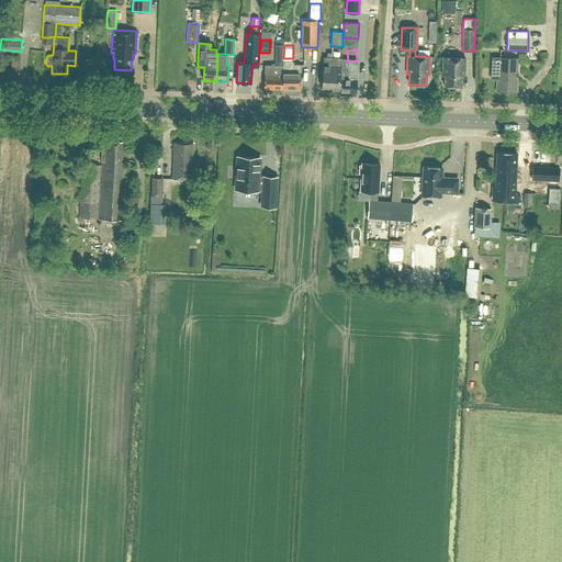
[(339,92),(341,67),(340,67),(341,58),(332,57),(332,53),(327,53),(326,57),(324,57),(323,66),(322,88),(339,89),(339,92)]
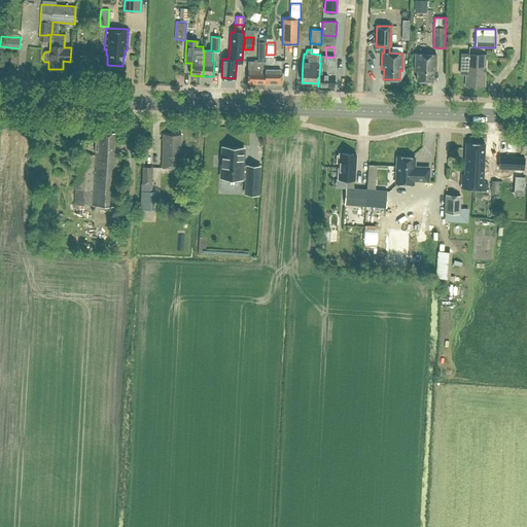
[(417,80),(432,80),(433,71),(435,71),(436,55),(415,54),(415,70),(417,70),(417,80)]
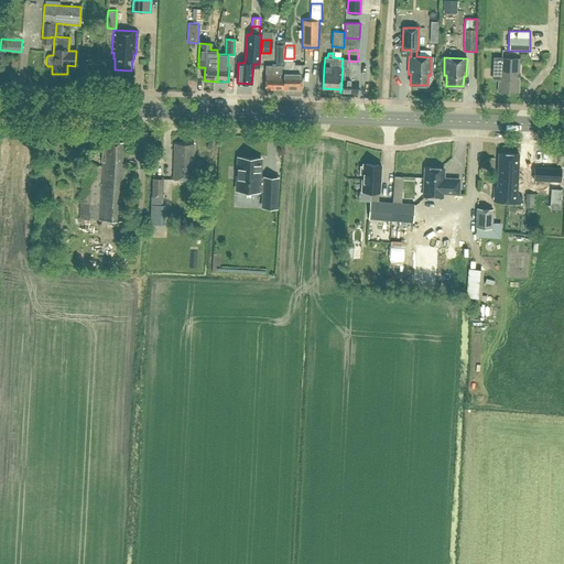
[(520,58),(499,57),(494,57),(491,79),(498,80),(497,91),(518,93),(520,58)]
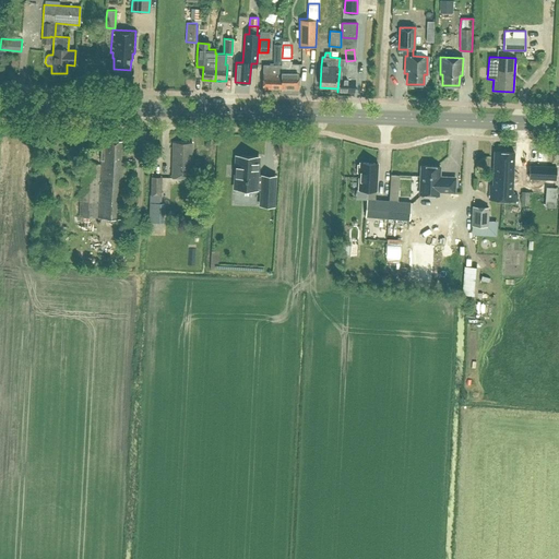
[(282,60),(282,66),(281,66),(280,88),(297,90),(298,63),(292,63),(292,60),(282,60)]
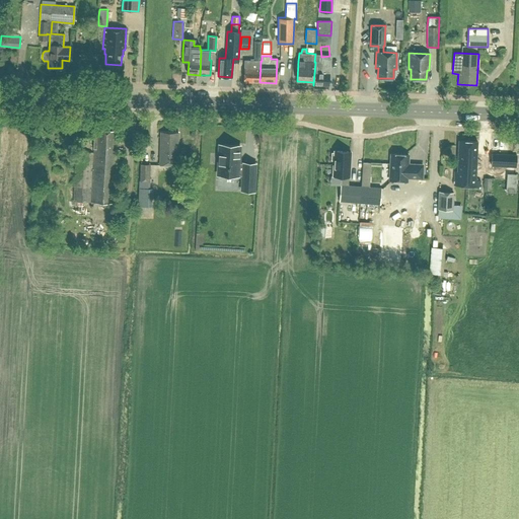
[(315,62),(313,85),(328,85),(330,60),(322,59),(322,62),(315,62)]
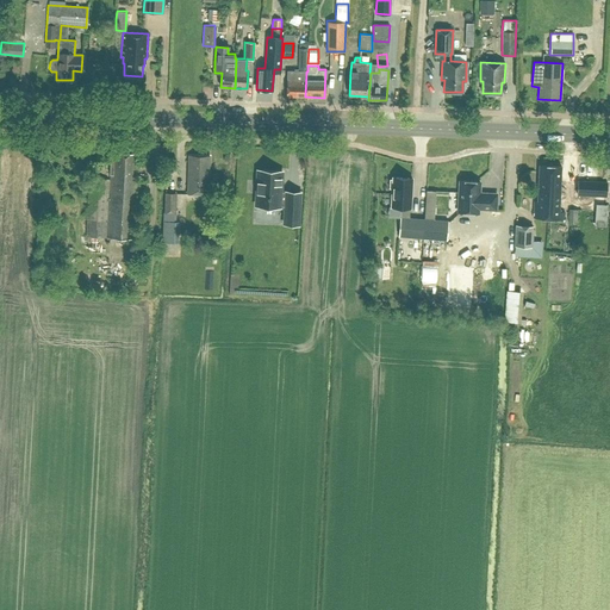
[(305,97),(306,72),(287,70),(286,97),(305,97)]
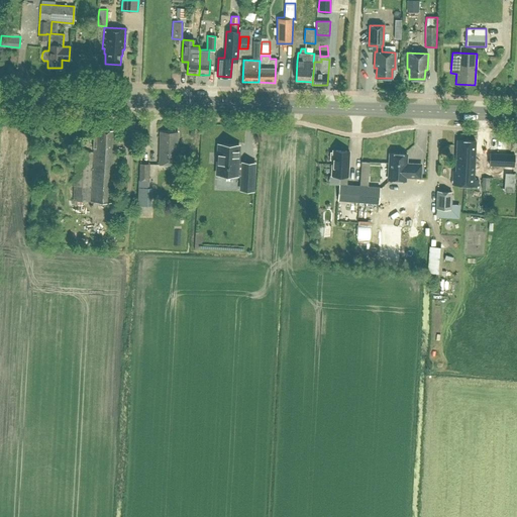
[(116,130),(93,129),(92,151),(75,150),(73,201),(114,202),(116,147),(115,147),(116,130)]
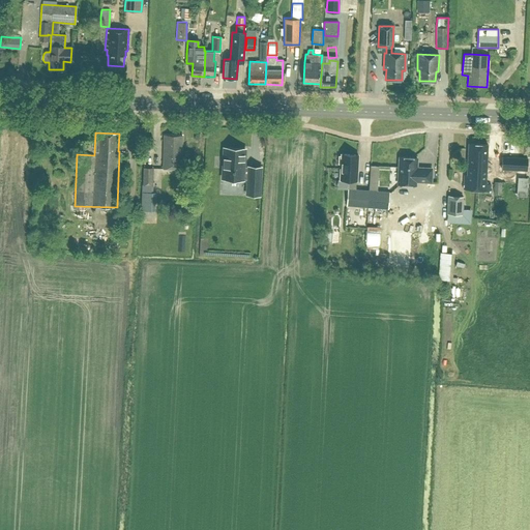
[(164,135),(163,169),(181,169),(182,136),(164,135)]
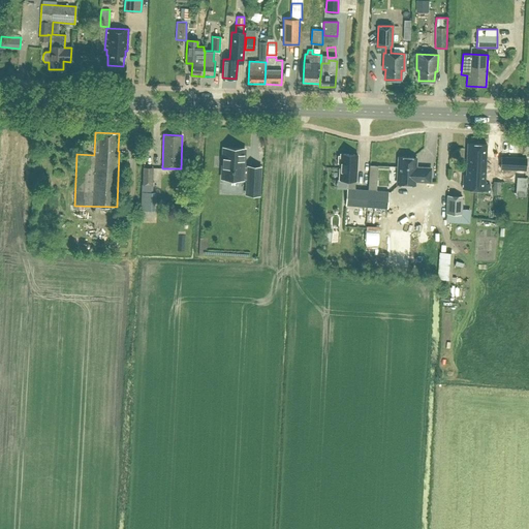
[(476,158),(476,144),(468,144),(467,175),(463,175),(462,189),(475,189),(476,158)]
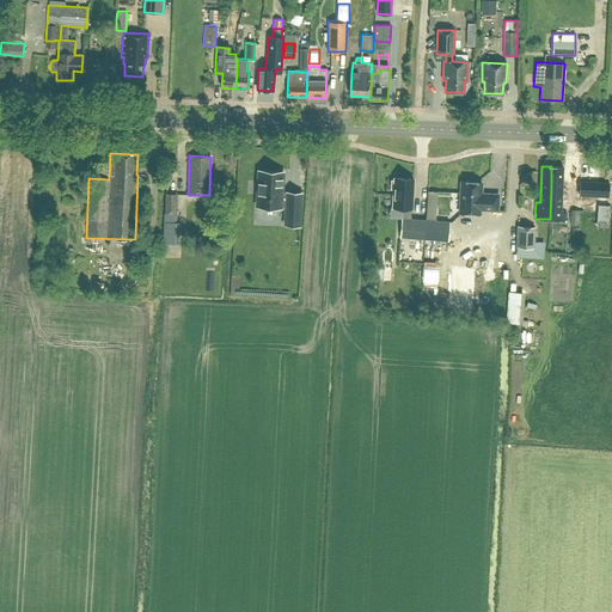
[(551,183),(550,219),(565,220),(567,213),(561,213),(562,167),(551,166),(551,183)]
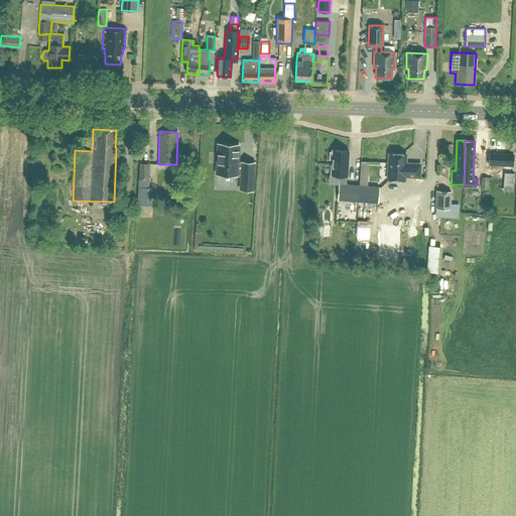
[(237,175),(238,145),(218,144),(217,174),(237,175)]
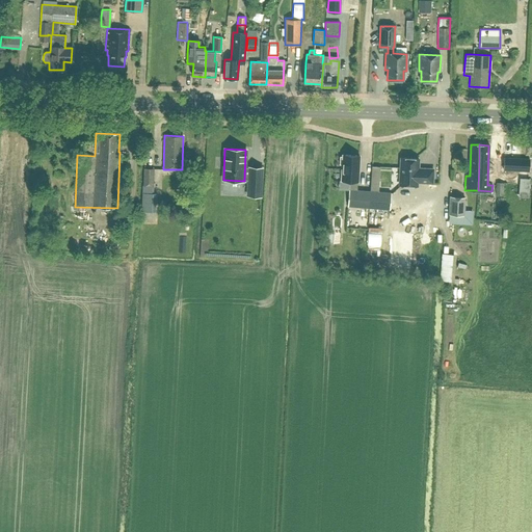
[(368,208),(370,191),(356,190),(356,182),(357,182),(358,156),(342,155),(342,157),(340,157),(339,164),(342,164),(341,181),(350,181),(349,189),(348,189),(347,206),(368,208)]
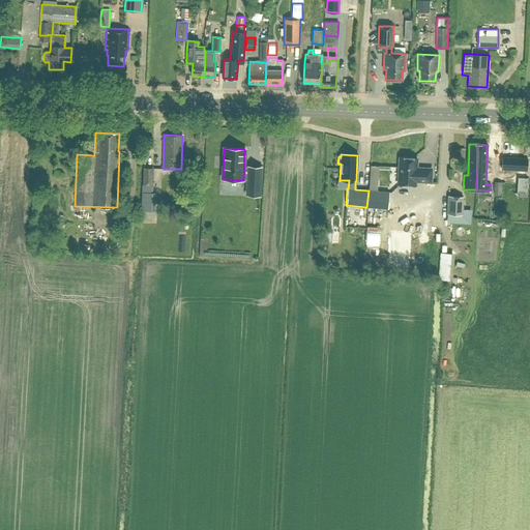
[(400,157),(398,184),(415,185),(415,181),(431,182),(432,169),(416,168),(417,158),(400,157)]
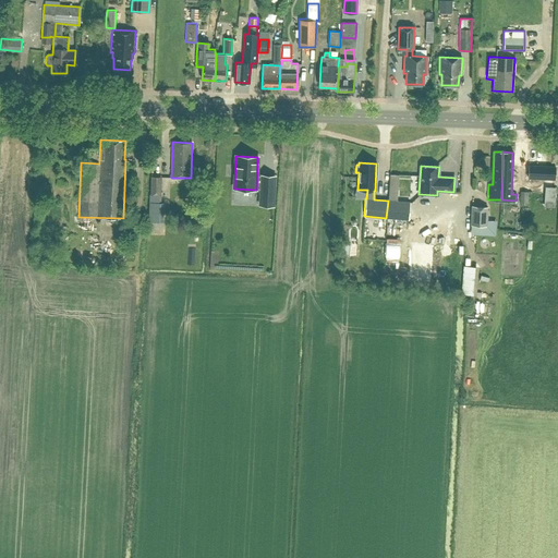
[(273,206),(274,189),(275,176),(262,176),(259,205),(273,206)]
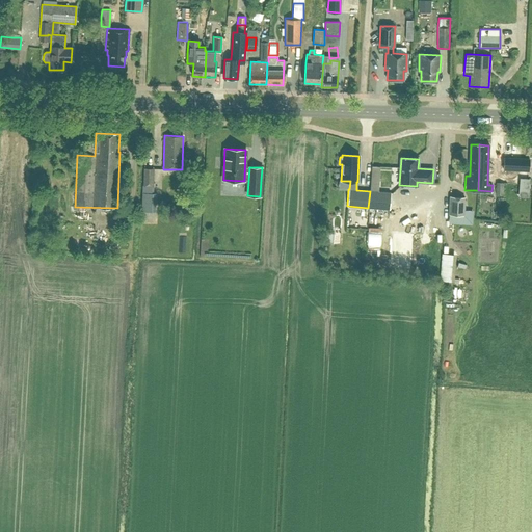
[(143,168),(142,185),(142,193),(141,204),(155,204),(155,193),(153,193),(153,186),(154,168),(143,168)]
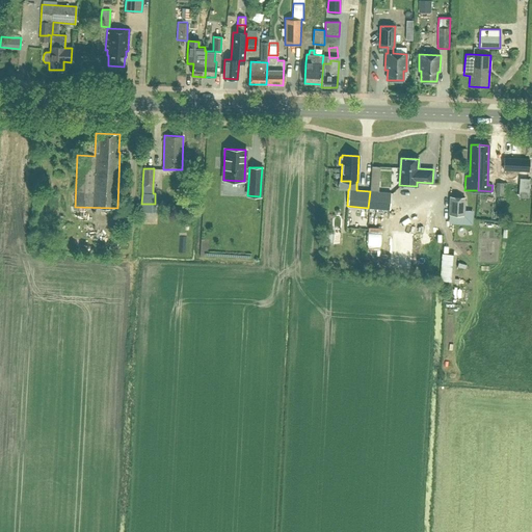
[(516,177),(517,170),(504,169),(503,182),(512,183),(513,177),(516,177)]
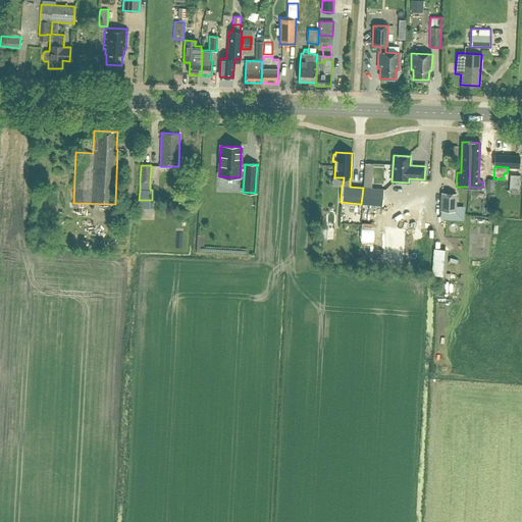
[(383,189),(363,188),(361,204),(382,206),(383,189)]
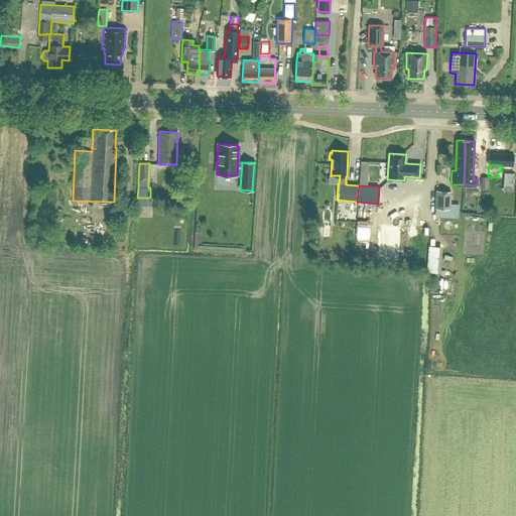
[(435,208),(441,208),(441,212),(455,213),(455,204),(450,204),(450,191),(436,190),(435,208)]
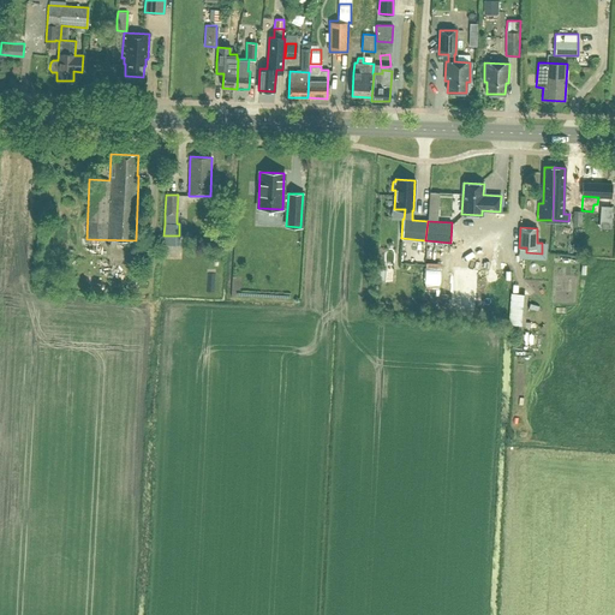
[(166,254),(181,255),(181,244),(166,244),(166,254)]
